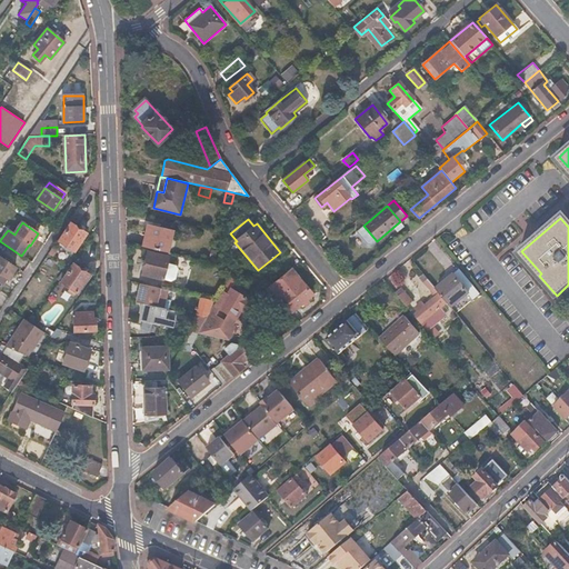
[(87,235),(70,223),(58,241),(68,248),(67,249),(73,253),(87,235)]
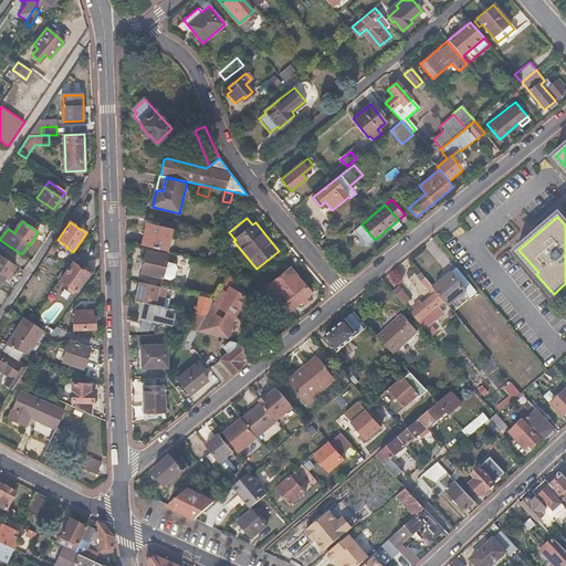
[(161,228),(147,224),(142,245),(166,252),(170,229),(161,227),(161,228)]
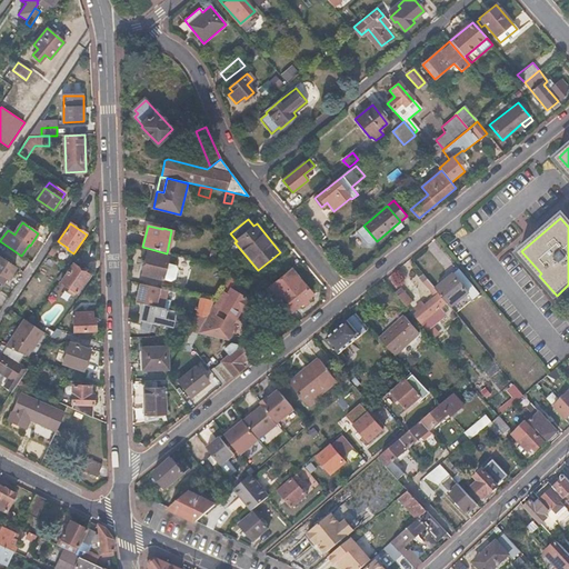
[(167,258),(146,252),(140,275),(170,282),(173,280),(177,268),(175,263),(166,261),(167,258)]
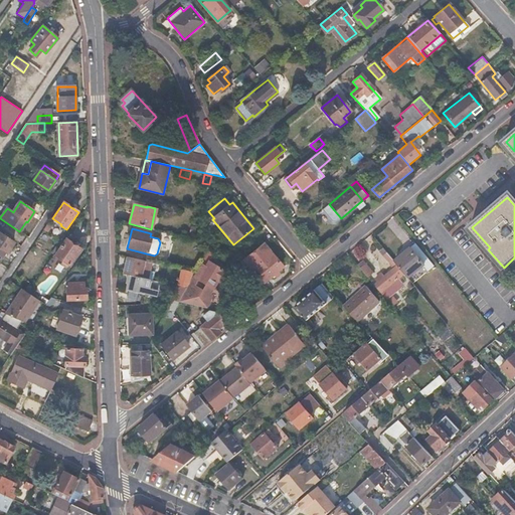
[(0,260),(5,252),(6,253),(13,243),(0,233),(0,260)]
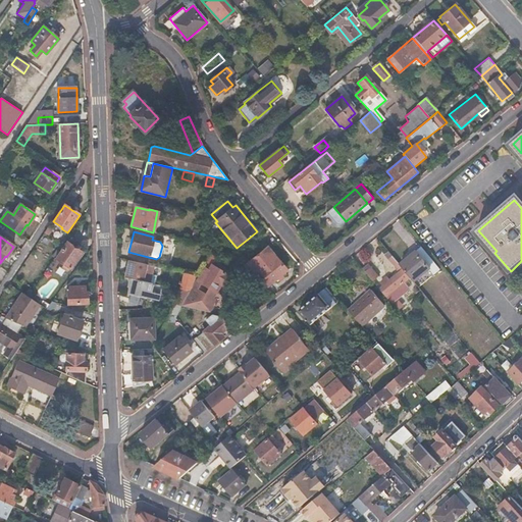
[(82,252),(67,243),(56,258),(65,264),(63,267),(68,271),(82,252)]
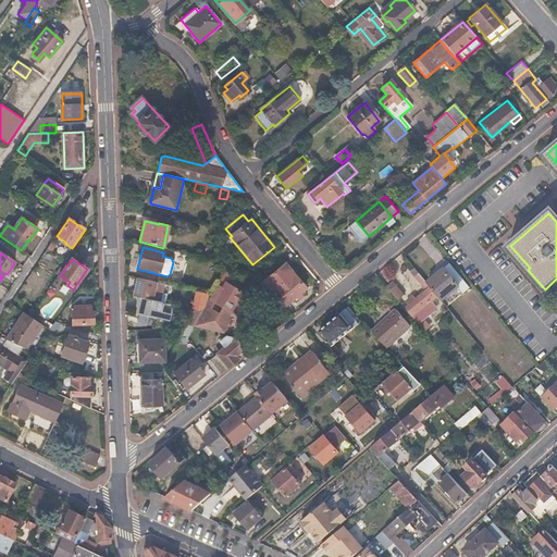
[(232,264),(227,271),(243,282),(250,276),(232,264)]
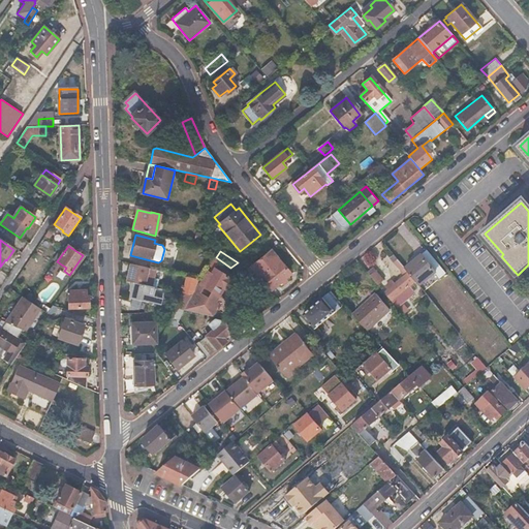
[(271,251),(251,268),(260,278),(263,276),(268,282),(266,284),(271,290),(290,275),(271,251)]
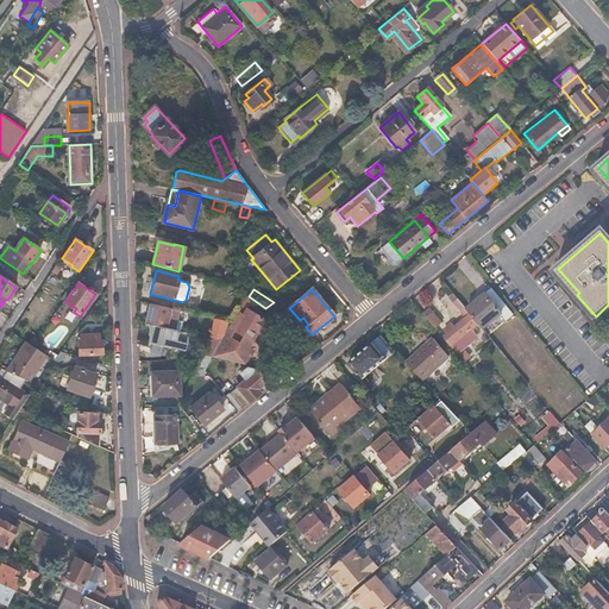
[(514,315),(493,289),(468,311),(471,314),(479,325),(482,328),(501,313),(508,321),(514,315)]
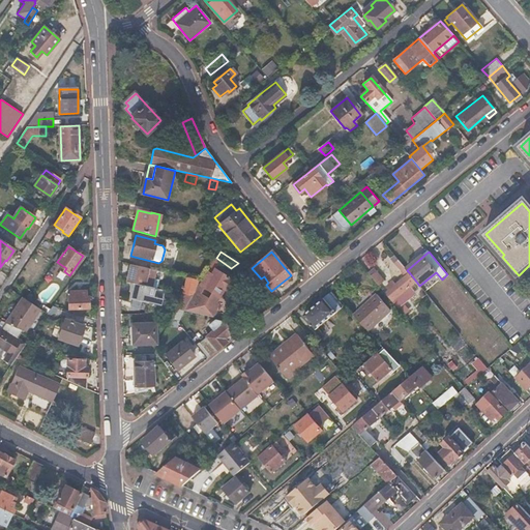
[(157,271),(131,265),(127,282),(134,284),(144,286),(146,278),(154,281),(157,271)]
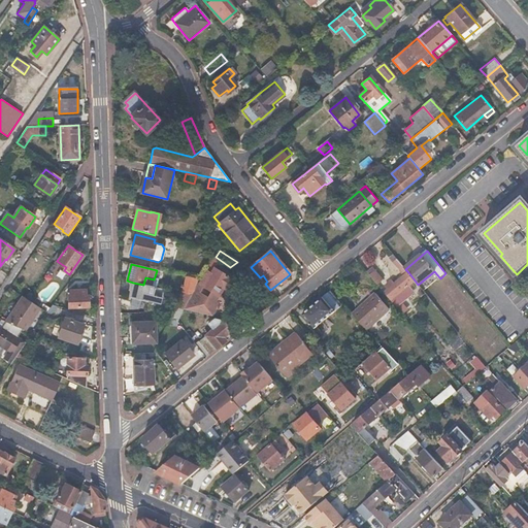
[(204,274),(201,281),(199,285),(191,296),(187,303),(183,310),(211,318),(215,303),(199,294),(203,287),(219,296),(223,289),(221,288),(226,278),(213,270),(208,276),(204,274)]
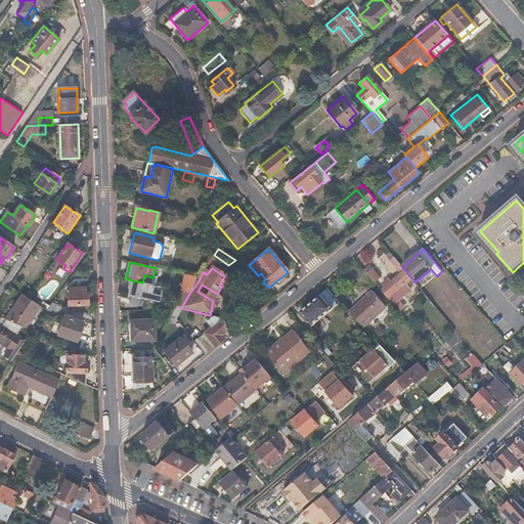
[(373,268),(367,273),(375,282),(381,278),(373,268)]
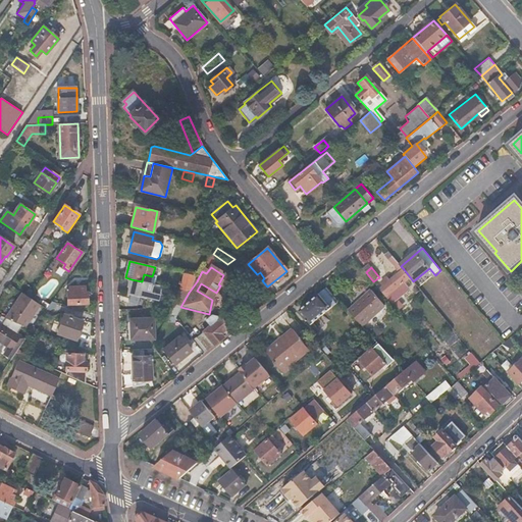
[(404,269),(397,274),(404,283),(411,278),(404,269)]
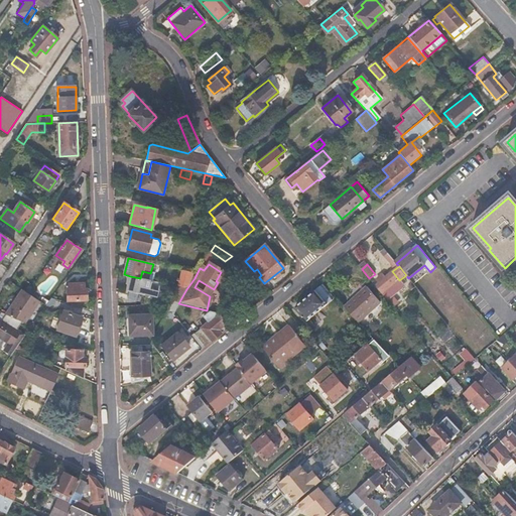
[(150,273),(142,271),(140,278),(148,280),(150,273)]
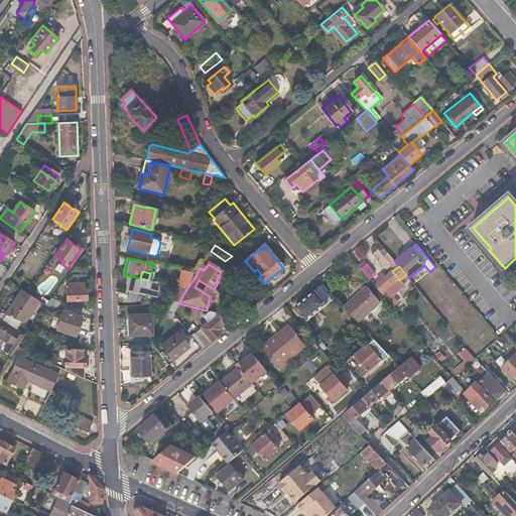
[(190,273),(182,271),(178,287),(186,289),(195,278),(197,274),(194,274),(190,273)]
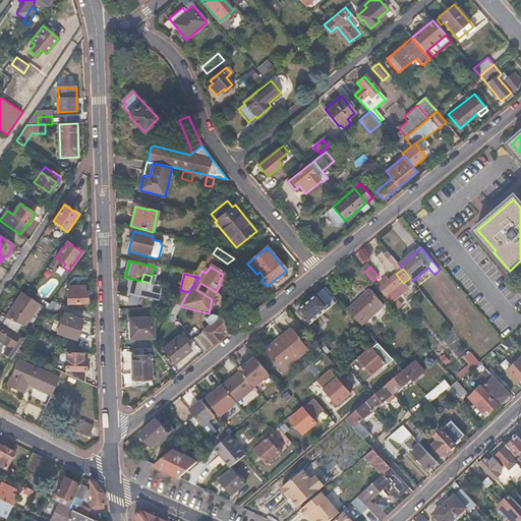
[(403,283),(396,274),(379,288),(386,297),(396,288),(401,294),(408,288),(403,283)]
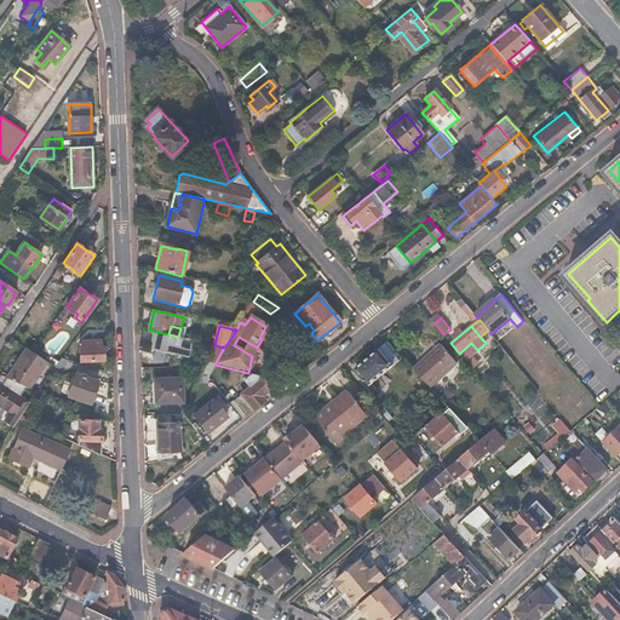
[(168,334),(156,332),(153,349),(155,350),(165,352),(173,354),(187,357),(189,350),(181,349),(183,338),(178,337),(168,334)]
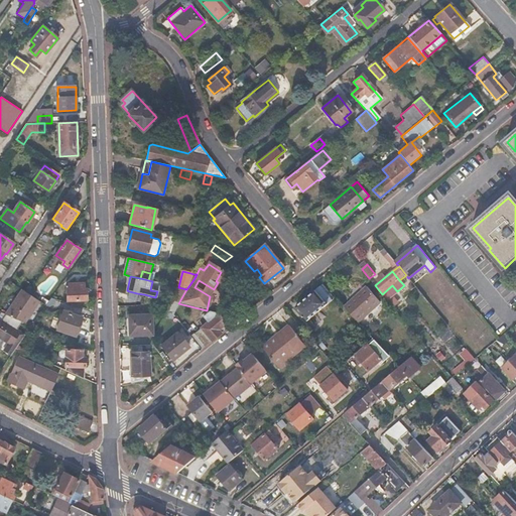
[(84,283),(67,283),(68,299),(87,299),(87,288),(85,288),(84,283)]
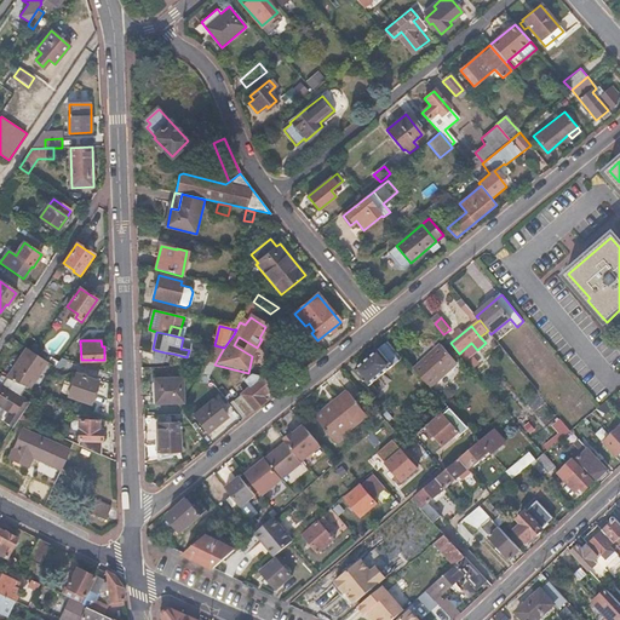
[(68,348),(62,343),(47,363),(55,367),(68,348)]
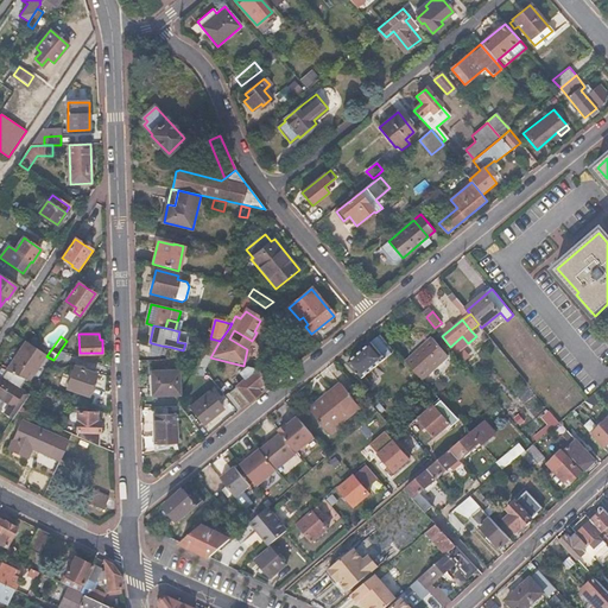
[(220,341),(210,339),(200,355),(204,356),(210,358),(215,349),(220,341)]
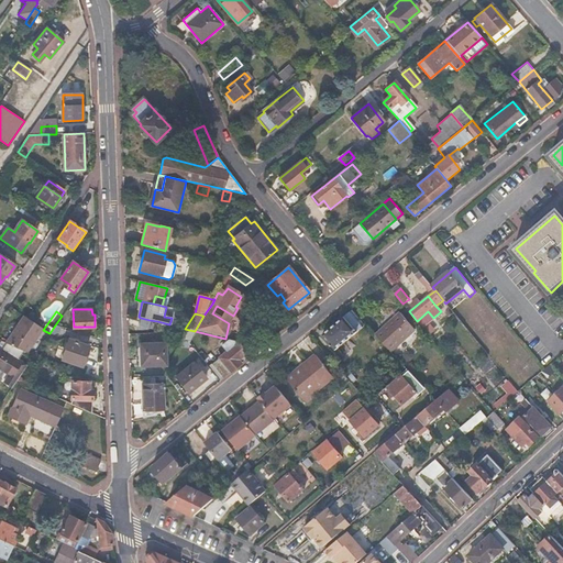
[(415,331),(400,313),(376,335),(390,352),(415,331)]
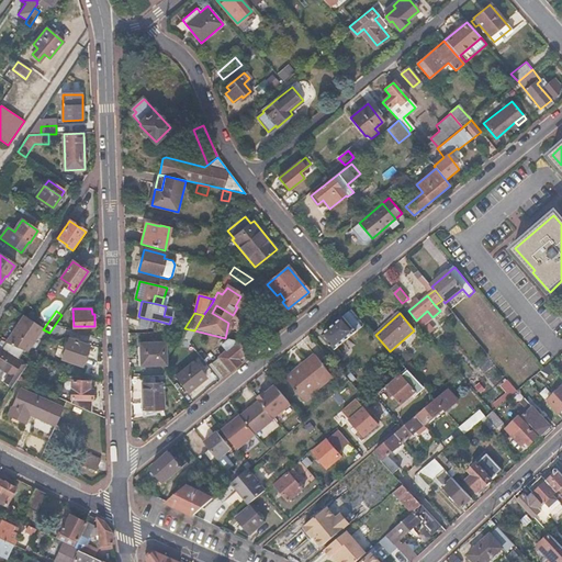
[(360,328),(347,314),(323,334),(336,349),(360,328)]
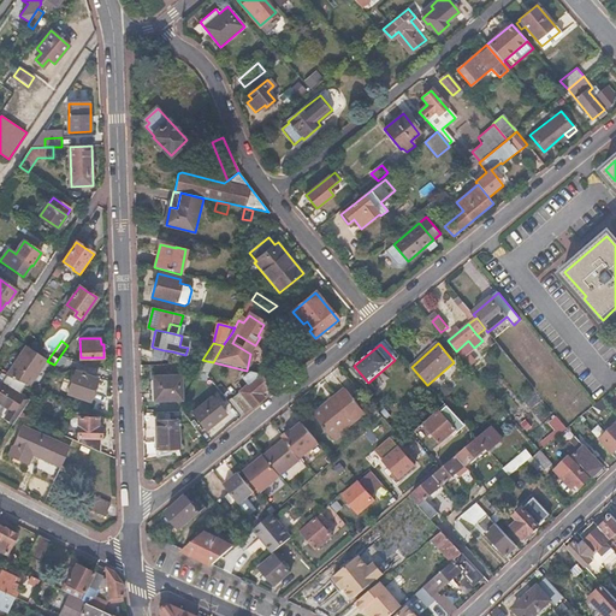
[(33,351),(27,347),(5,375),(7,377),(27,384),(37,368),(40,369),(47,361),(33,351)]
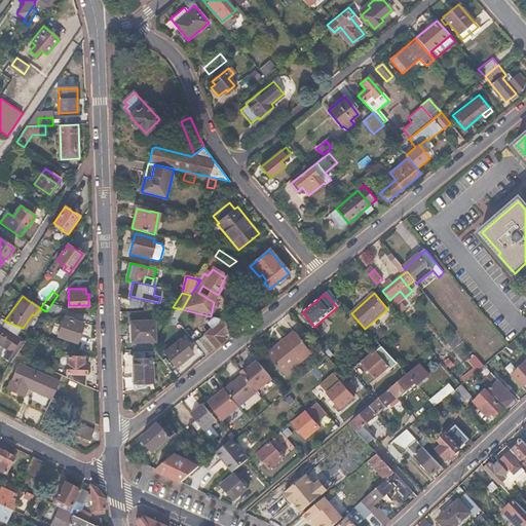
[(140,299),(132,297),(130,303),(139,305),(140,299)]
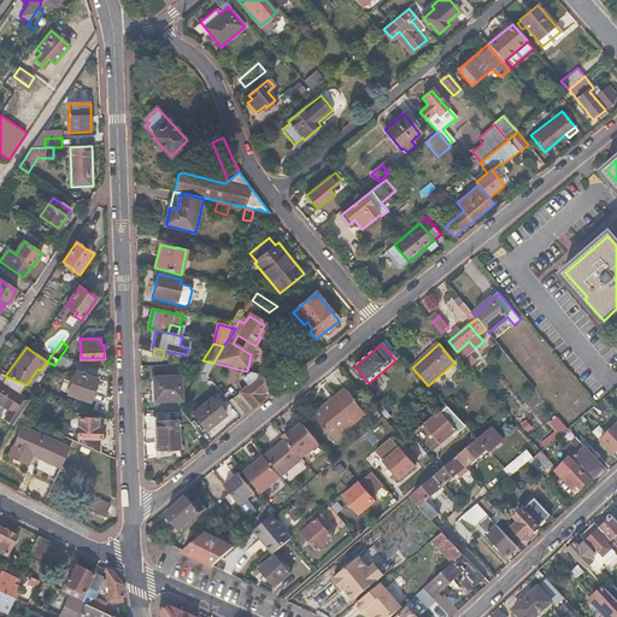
[(40,370),(37,369),(27,385),(29,386),(40,370)]
